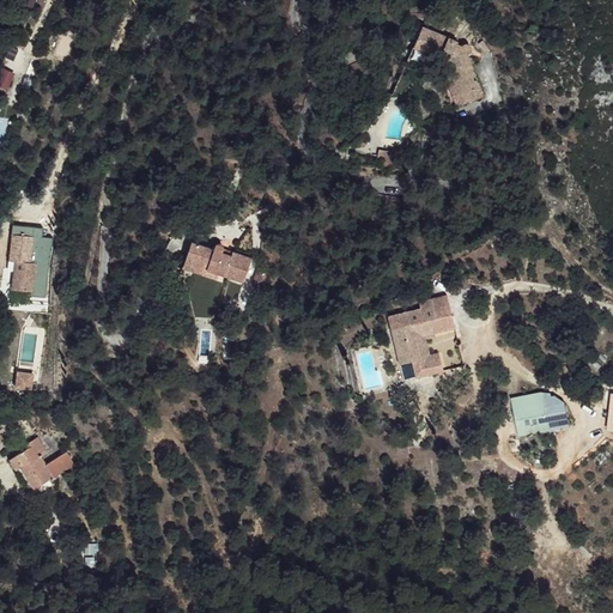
[(30,16),(35,0),(13,0),(11,10),(30,16)]
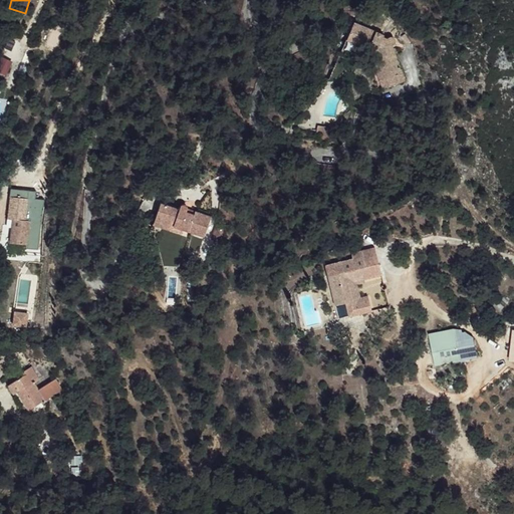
[(353,21),(346,38),(373,51),(378,62),(380,59),(405,80),(415,69),(391,44),(395,41),(395,40),(395,39),(395,37),(393,36),(392,35),(391,35),(389,34),(388,35),(387,35),(386,36),(384,36),(381,35),(382,33),(353,21)]
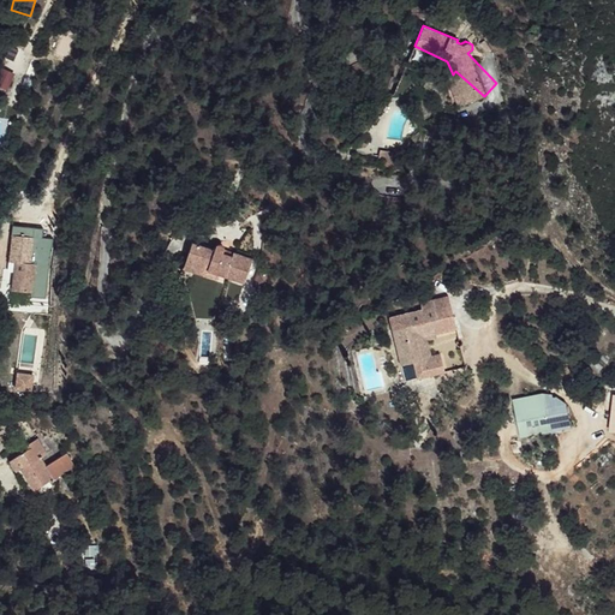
[(10,83),(28,90),(39,60),(24,54),(17,72),(0,66),(0,85),(7,88),(10,83)]
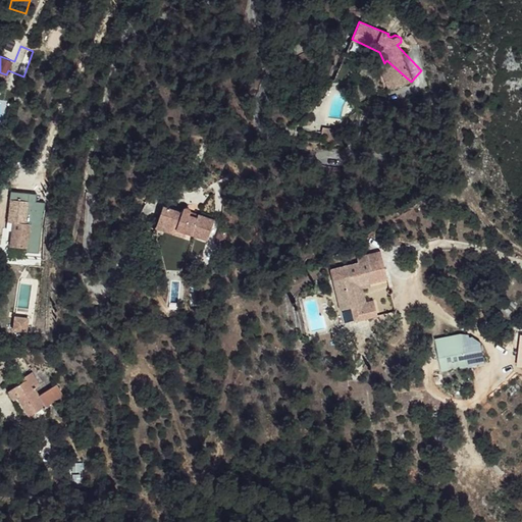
[(384,63),(381,67),(406,89),(411,82),(386,60),(384,63)]
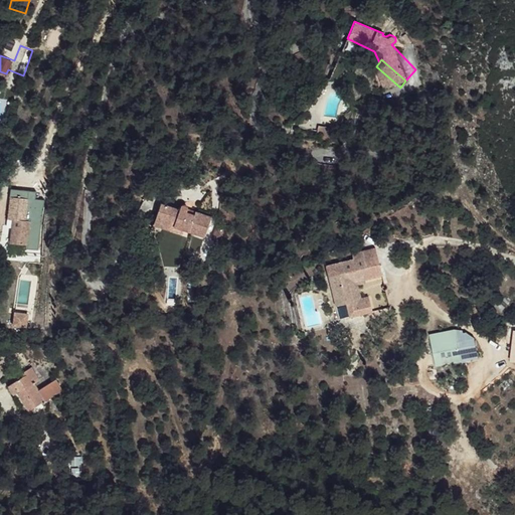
[(329,127),(318,125),(316,134),(333,136),(334,131),(329,131),(329,127)]
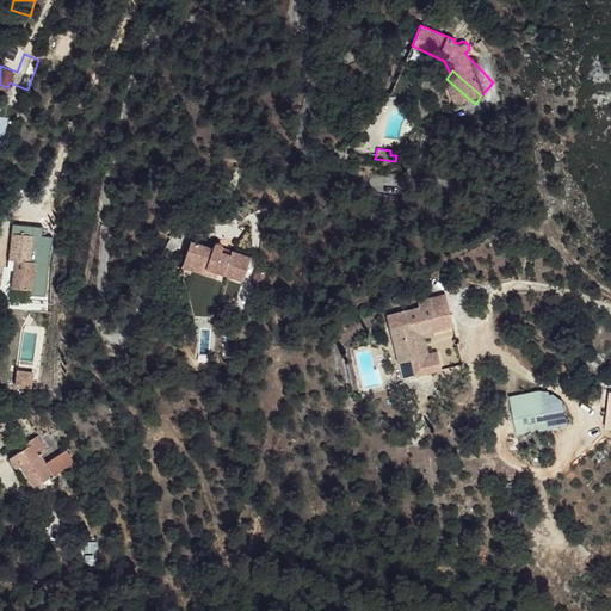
[(22,233),(12,232),(10,259),(16,260),(12,289),(31,291),(35,263),(29,261),(31,251),(41,252),(43,232),(32,230),(32,235),(22,233)]
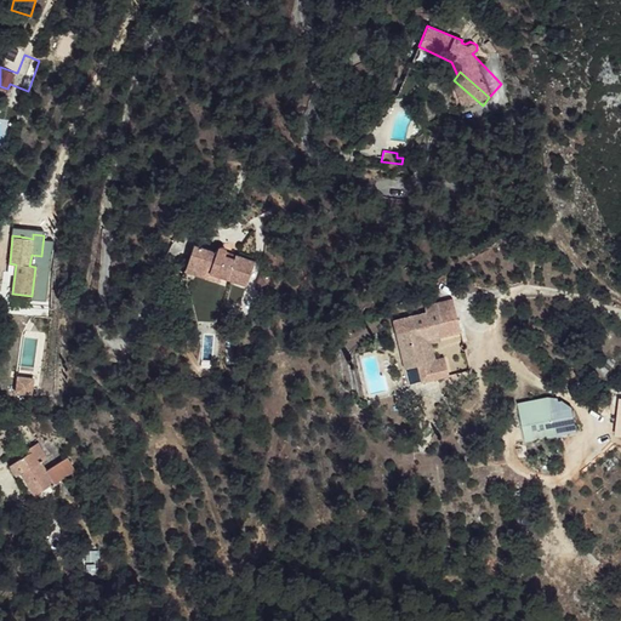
[(216,252),(194,244),(188,261),(210,269),(209,272),(222,277),(248,286),(256,261),(235,255),(234,258),(224,255),(226,255),(226,254),(227,254),(227,252),(227,251),(227,250),(227,249),(226,249),(226,248),(224,246),(223,246),(222,246),(221,246),(220,246),(218,246),(218,248),(217,248),(217,249),(217,250),(216,250),(216,251),(216,252)]
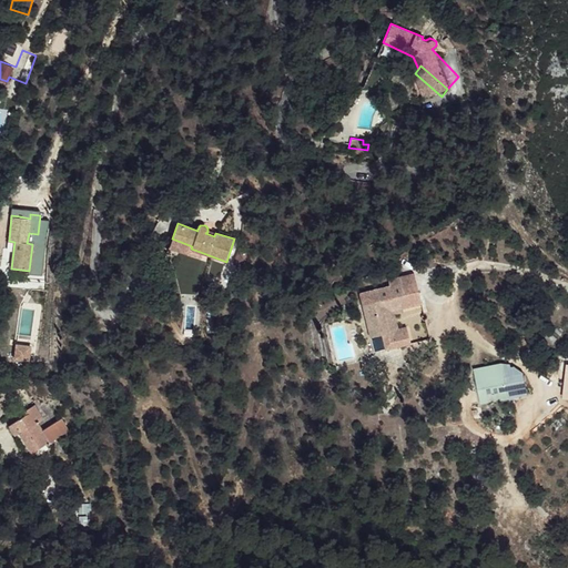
[(38,234),(29,233),(27,243),(32,244),(36,244),(38,234)]
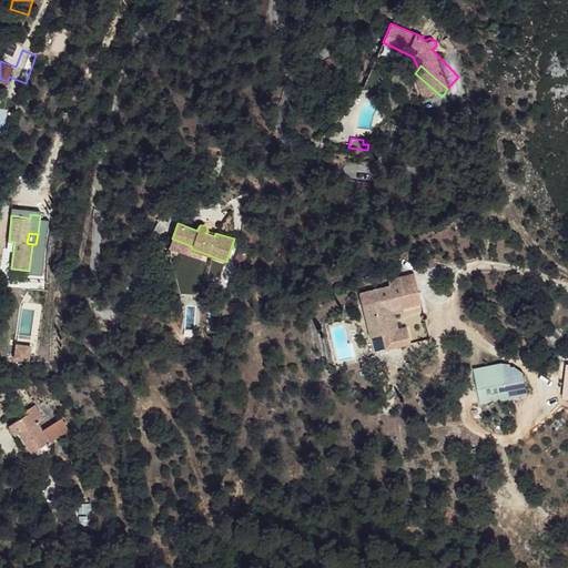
[(192,246),(172,239),(169,247),(201,259),(203,253),(191,249),(192,246)]
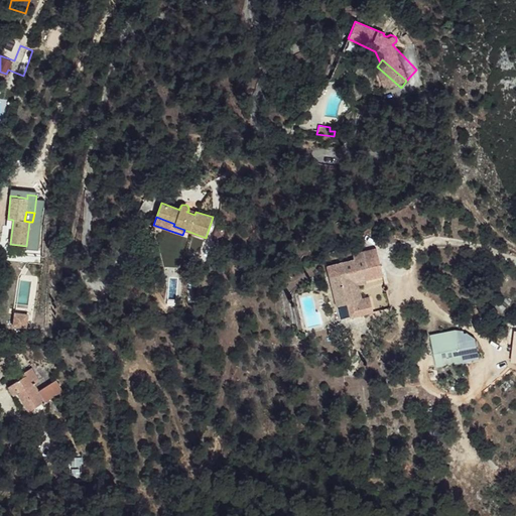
[(224,230),(216,227),(212,240),(219,243),(224,230)]
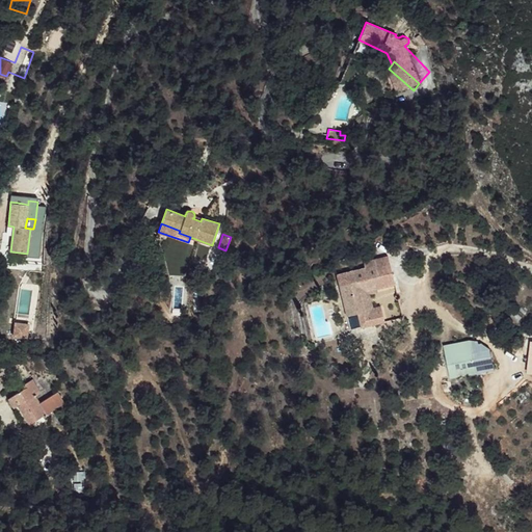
[(388,256),(373,259),(377,275),(392,272),(388,256)]
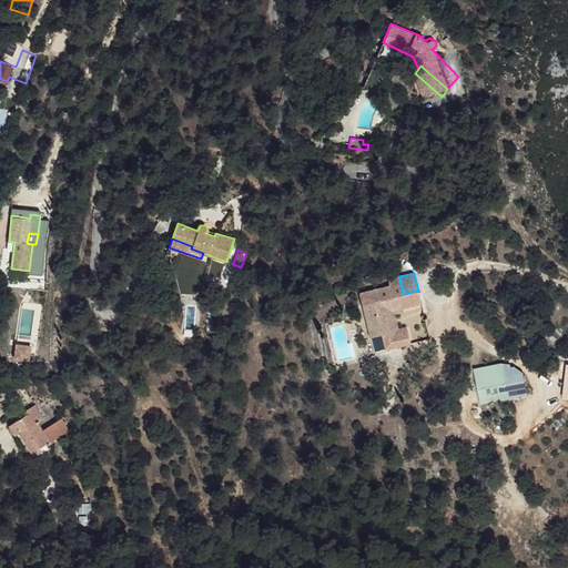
[(372,302),(366,304),(375,336),(382,335),(386,350),(412,343),(408,332),(395,334),(394,331),(389,332),(384,313),(404,307),(422,303),(418,291),(403,294),(377,301),(376,297),(371,298),(372,302)]
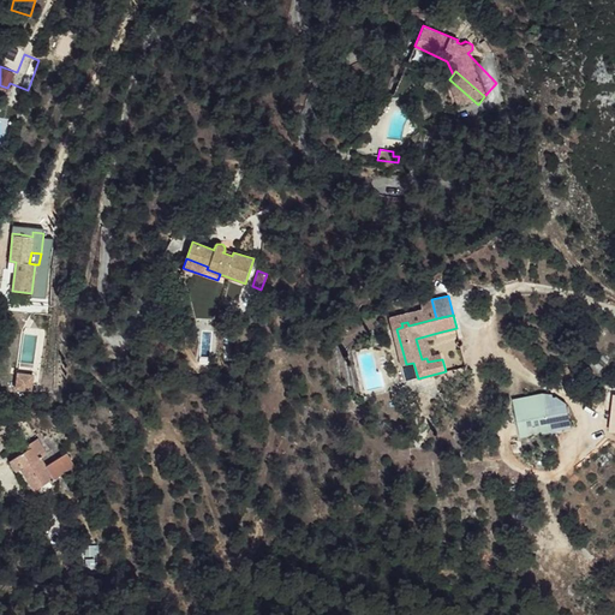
[(396,329),(392,330),(402,365),(406,364),(396,329)]
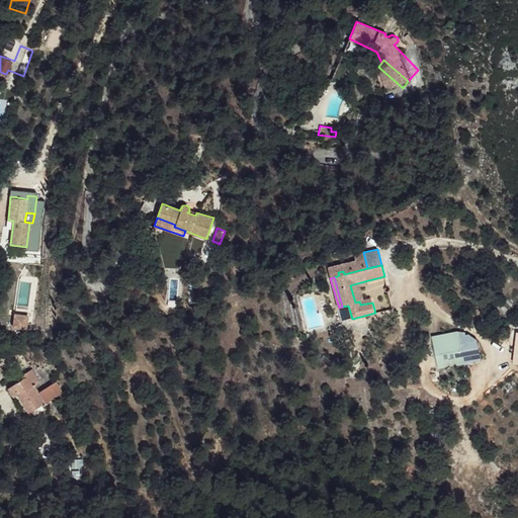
[(368,280),(350,285),(355,303),(359,301),(360,305),(372,303),(371,297),(362,299),(358,285),(369,283),(368,280)]
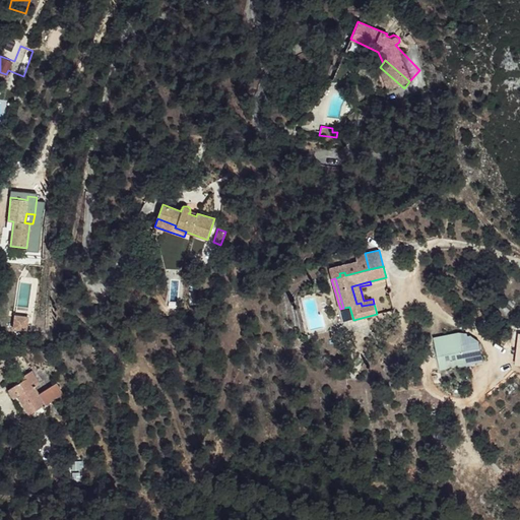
[(10,328),(23,330),(25,318),(13,316),(10,328)]
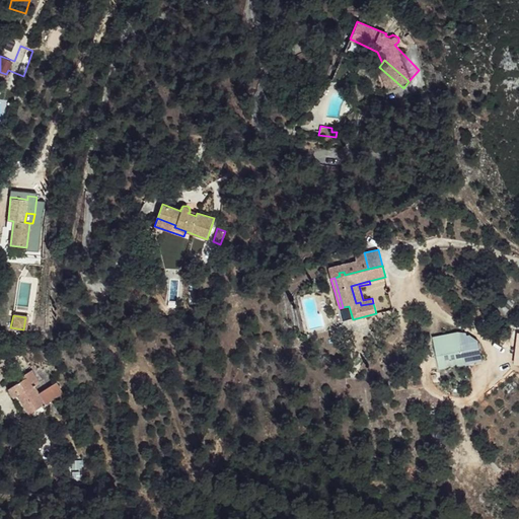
[(127,328),(116,334),(119,338),(130,332),(127,328)]
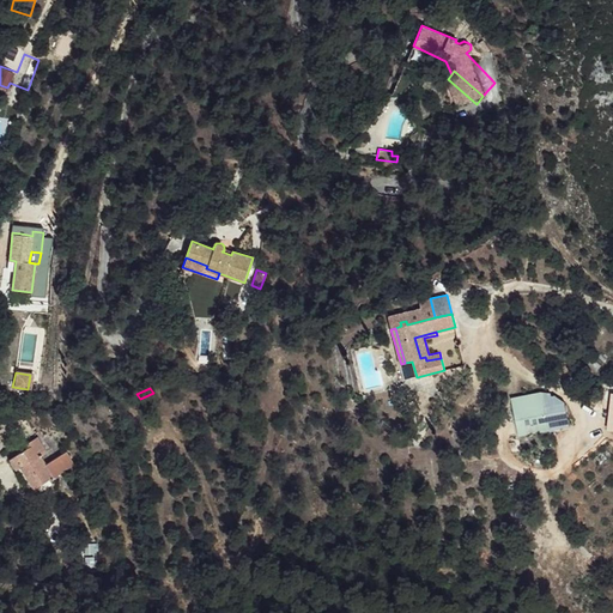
[(546,406),(516,412),(520,426),(534,424),(535,434),(551,430),(546,406)]
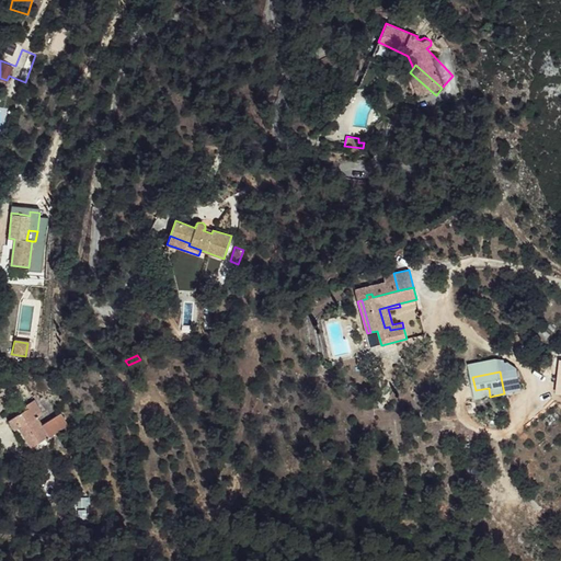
[(489,388),(476,390),(477,399),(490,397),(489,388)]
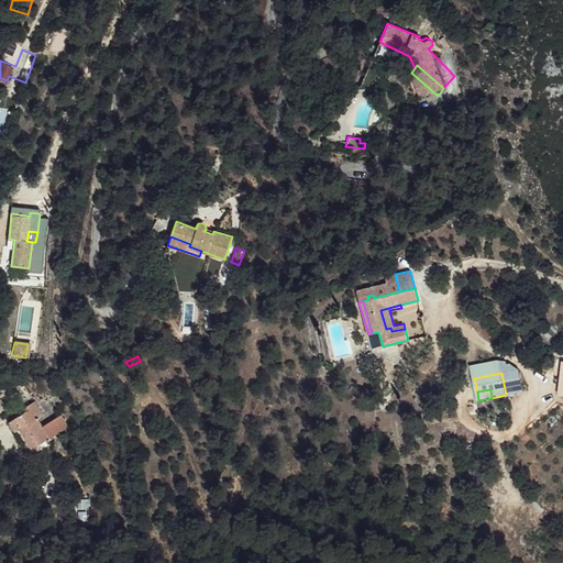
[(25,410),(15,417),(22,427),(19,429),(32,448),(68,426),(62,414),(41,426),(37,419),(43,415),(34,401),(28,405),(30,408),(25,410)]
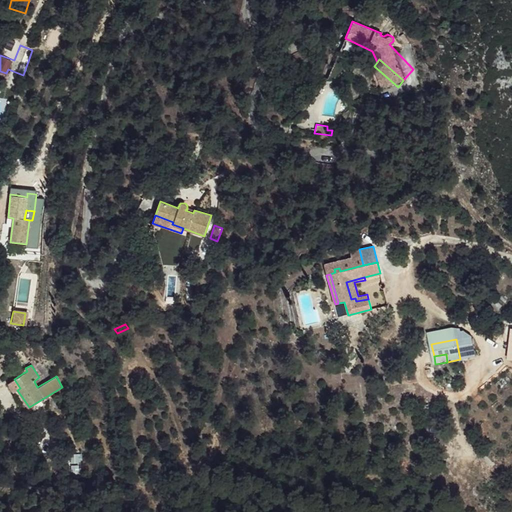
[(14,379),(8,383),(25,410),(29,407),(17,390),(20,388),(14,379)]
